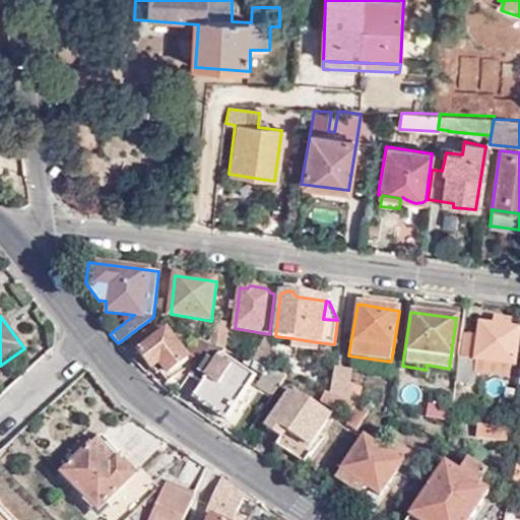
[(461,361),(457,361),(455,380),(472,381),(474,360),(515,365),(519,333),(519,328),(510,327),(511,318),(496,316),(495,322),(480,320),(479,334),(465,332),(461,361)]
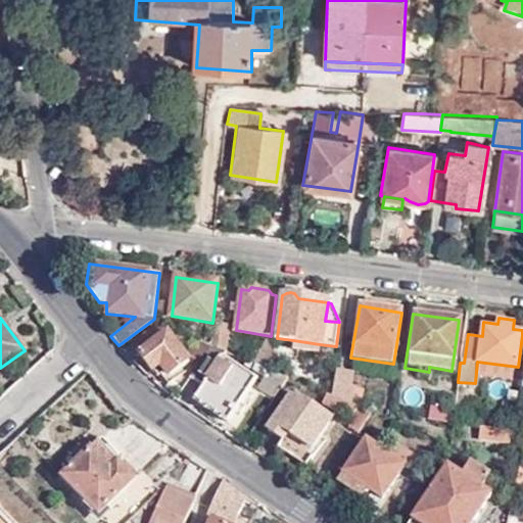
[(221,350),(226,352),(229,328),(216,327),(212,347),(221,350)]
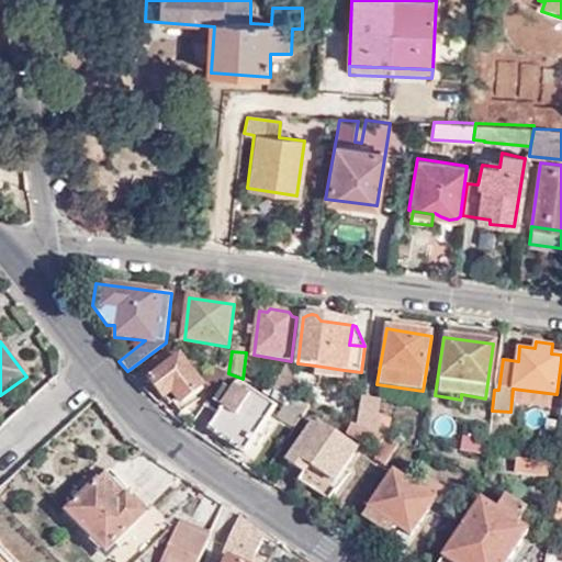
[(172,395),(181,406),(205,390),(201,384),(181,358),(176,362),(168,352),(145,368),(153,379),(148,382),(164,402),(172,395)]
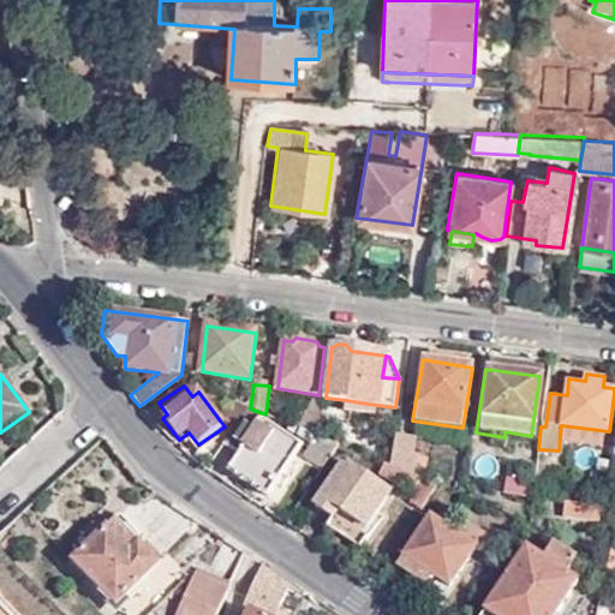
[(375,417),(376,405),(345,400),(342,412),(375,417)]
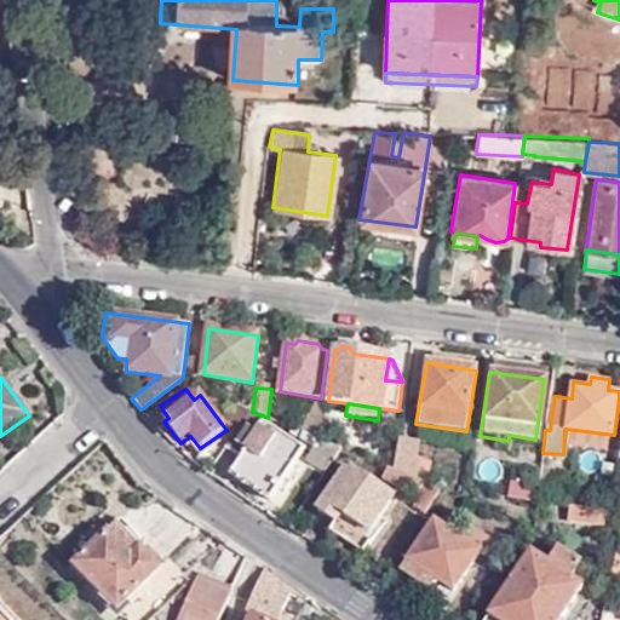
[(222,424),(227,430),(228,429),(235,434),(250,411),(231,405),(220,422),(222,424)]
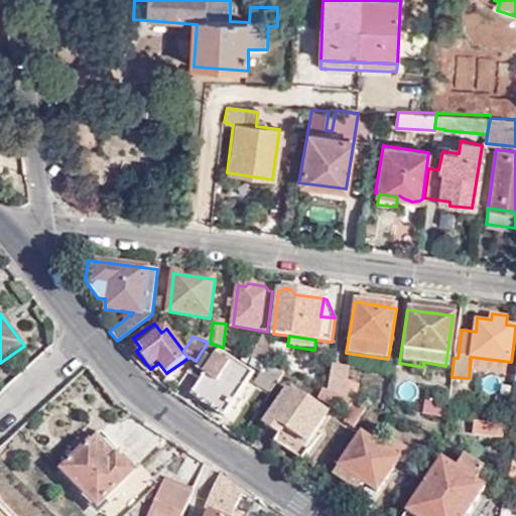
[(249,359),(266,366),(270,340),(261,338),(260,350),(251,348),(249,359)]
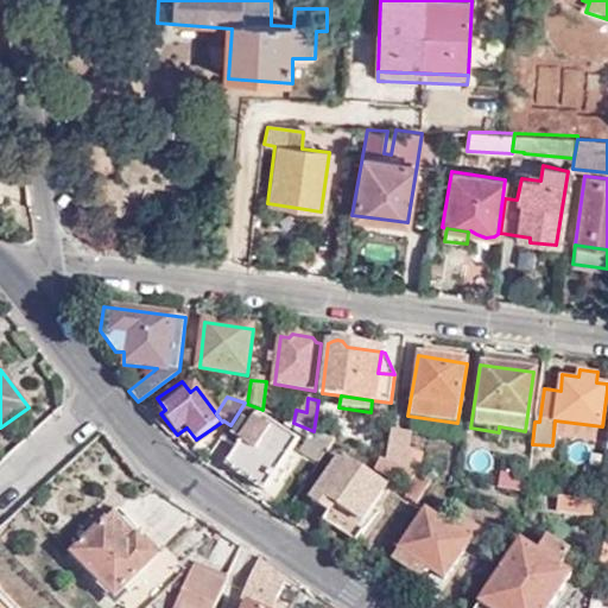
[(227,443),(239,450),(227,468),(265,493),(298,442),(257,415),(251,425),(245,420),(227,443)]
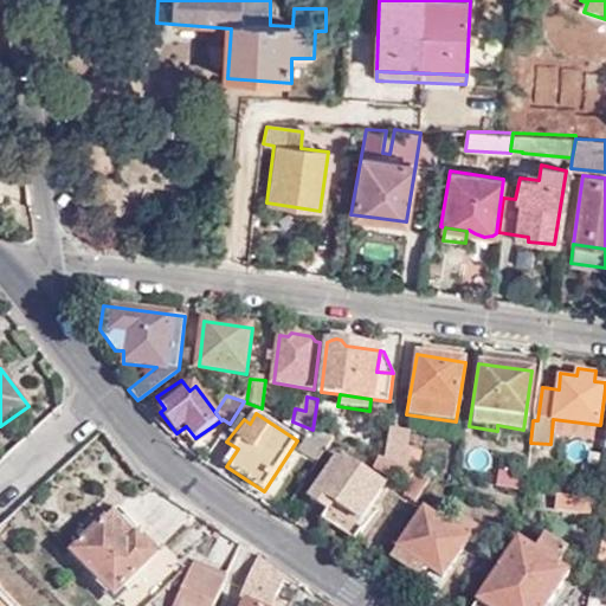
[(221,438),(226,442),(244,419),(242,418),(236,426),(231,423),(221,438)]
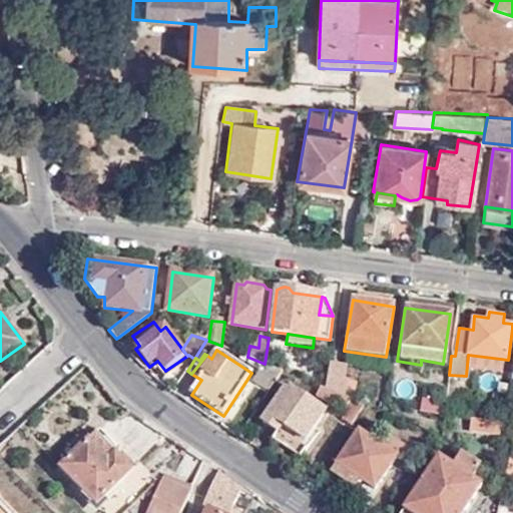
[(261,372),(276,382),(282,372),(265,364),(247,357),(238,354),(238,358),(261,372)]
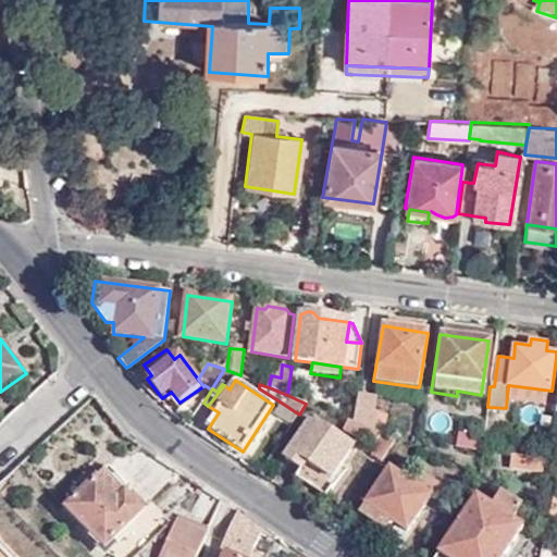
[(354,420),(353,421),(375,430),(379,410),(373,408),(376,395),(359,393),(354,420)]
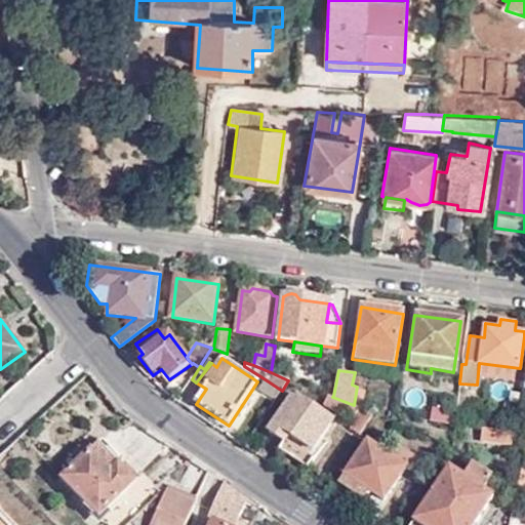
[(260,390),(276,400),(282,391),(267,380),(260,390)]
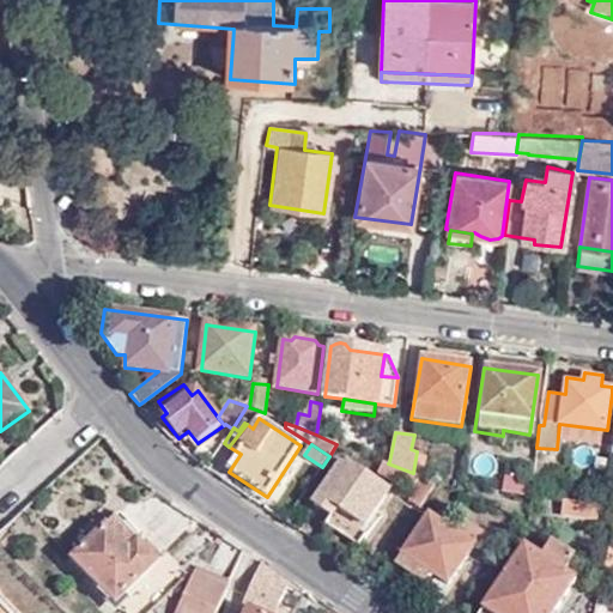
[(389,492),(344,463),(315,508),(333,520),(327,530),(352,547),(389,492)]
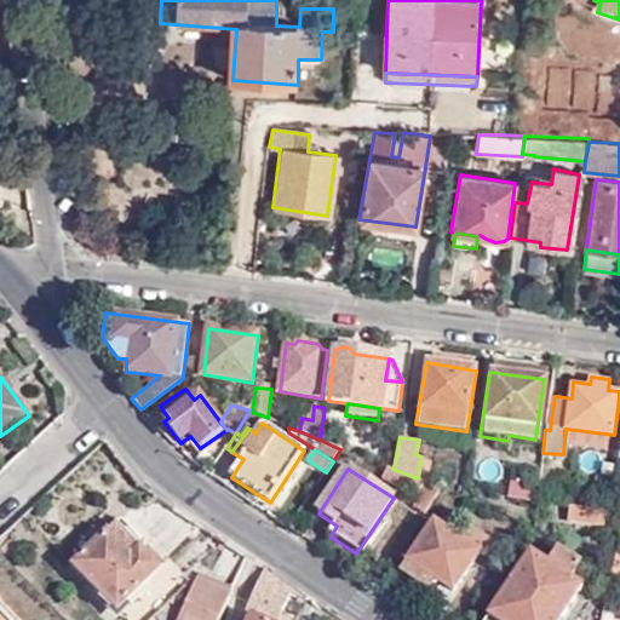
[(412,504),(425,512),(441,488),(418,478),(392,469),(389,475),(418,493),(412,504)]
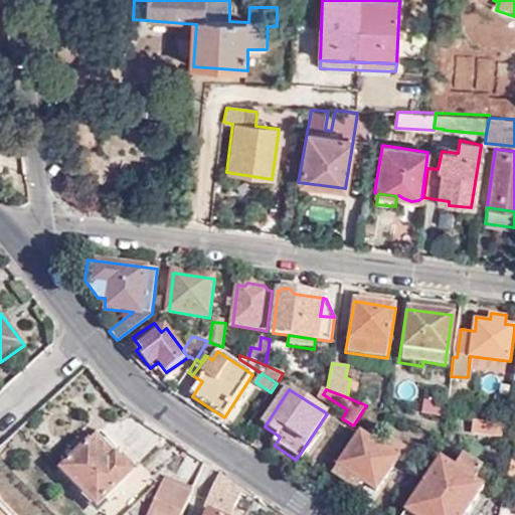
[(506,396),(490,393),(487,413),(504,416),(506,396)]
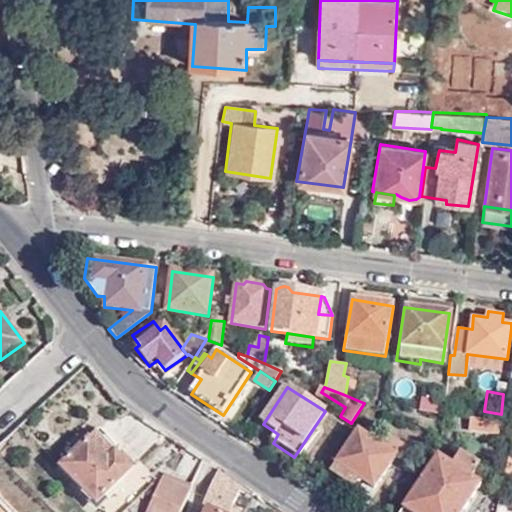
[(360,433),(357,431),(330,473),(355,489),(360,480),(375,489),(396,456),(398,458),(406,447),(389,436),(393,429),(371,416),(360,433)]
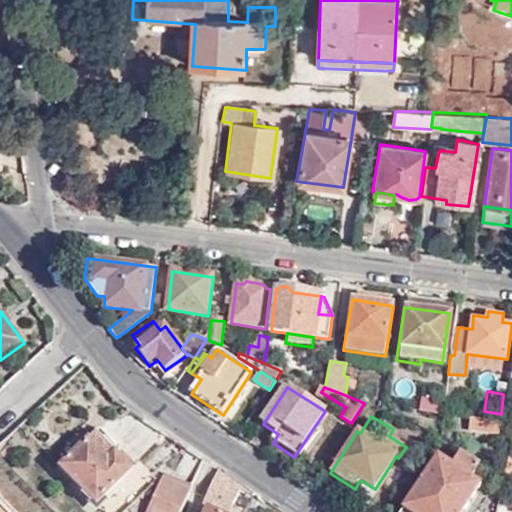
[(497,434),(498,423),(467,418),(465,429),(497,434)]
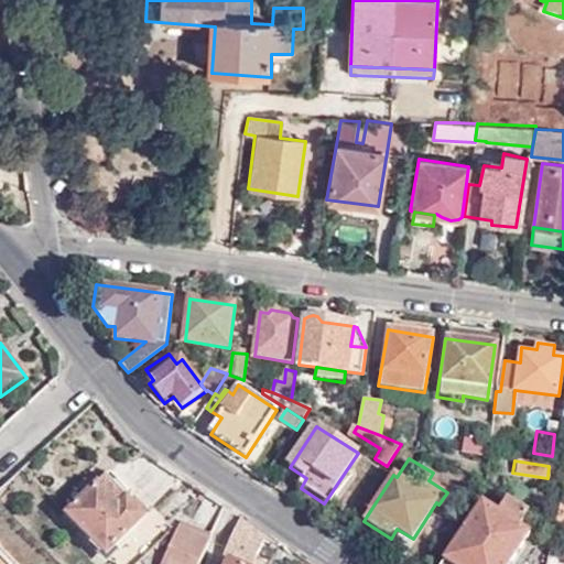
[(68,514),(107,556),(147,518),(107,477),(68,514)]
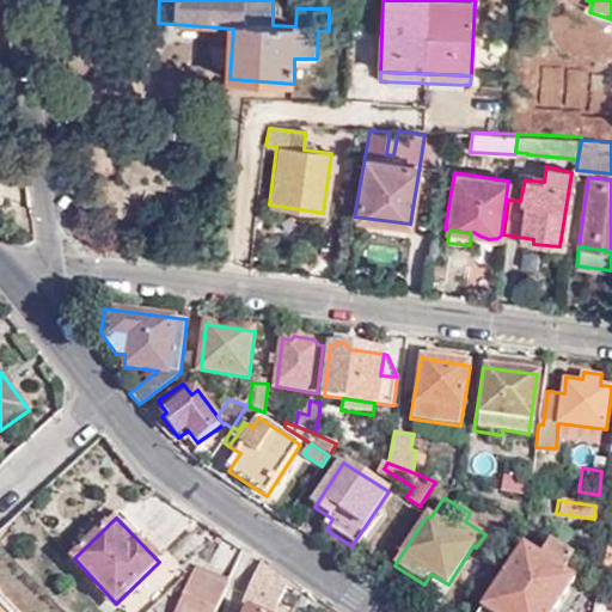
[(539,557),(522,546),(482,607),(487,611),(556,611),(577,580),(565,573),(575,557),(550,540),(539,557)]
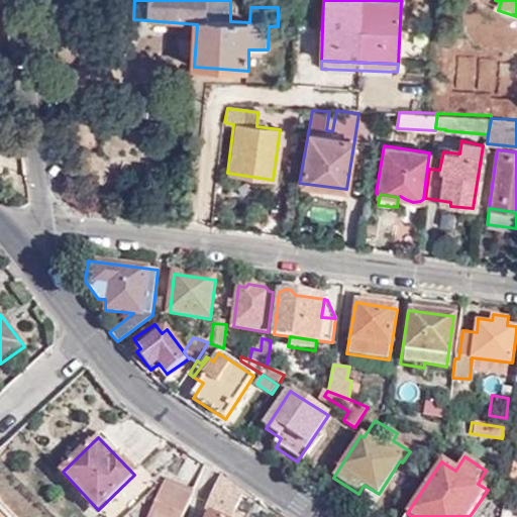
[(516,463),(503,461),(501,479),(509,481),(502,513),(516,516),(516,463)]
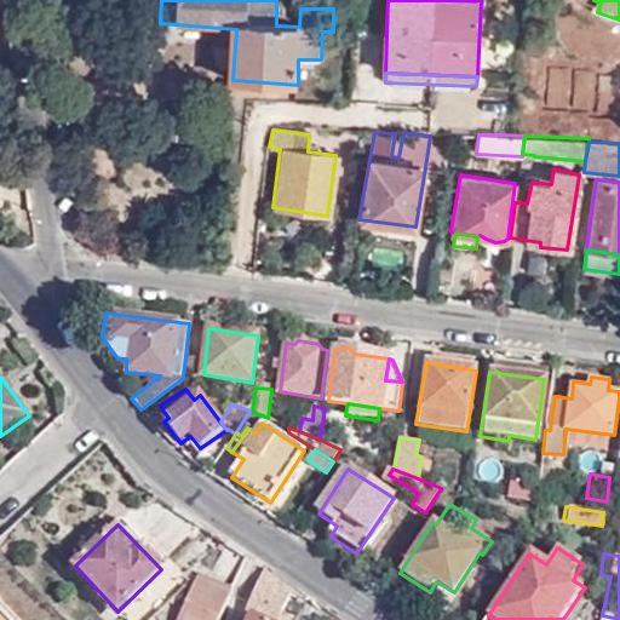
[(264,570),(263,569),(244,615),(248,619),(247,619),(286,619),(281,616),(292,590),(264,570)]
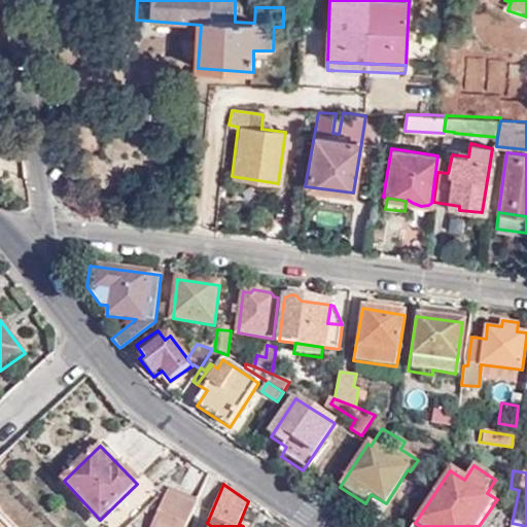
[(151,526),(186,526),(197,505),(168,492),(151,526)]
